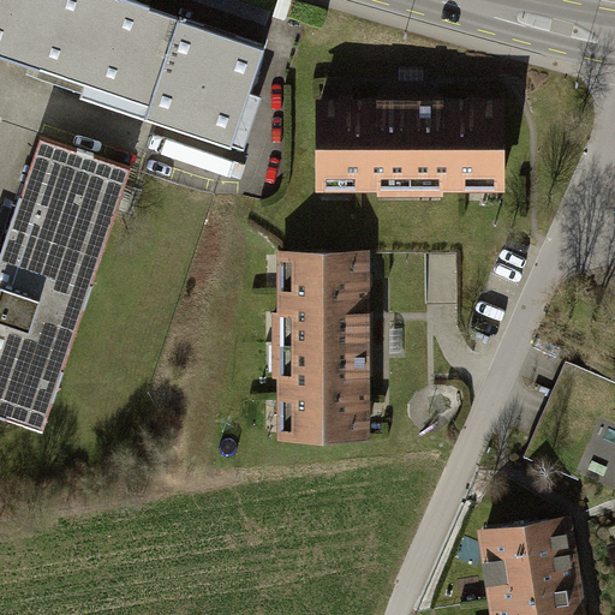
[(0,0),(0,54),(85,84),(81,96),(231,147),(263,49),(118,0),(0,0)]
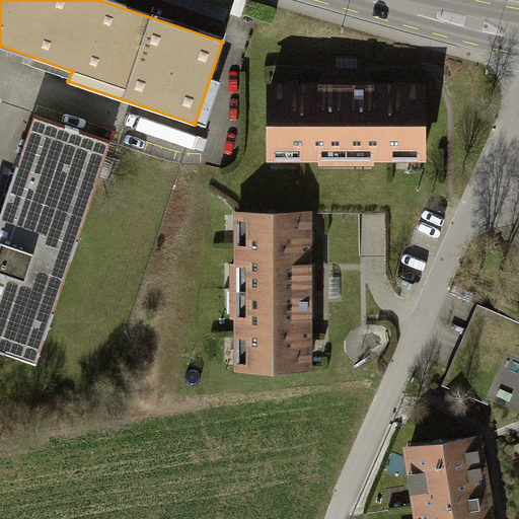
[(358,57),(339,57),(339,66),(358,66),(358,57)]
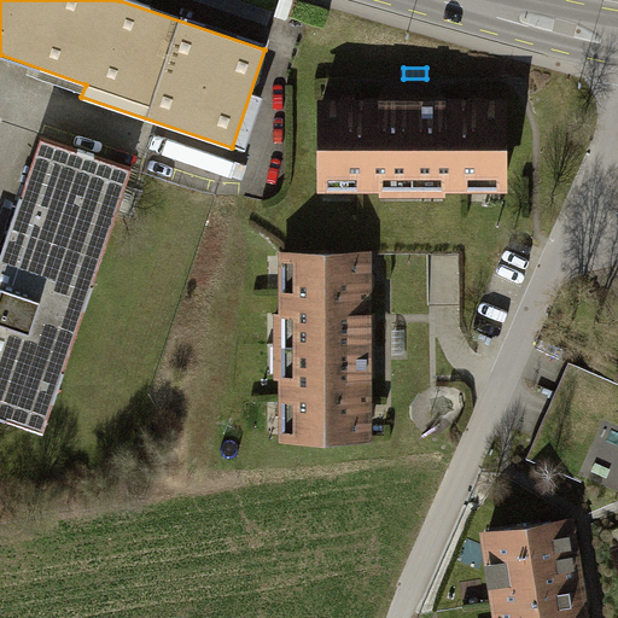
[(318,101),(318,194),(508,196),(509,101),(318,101)]
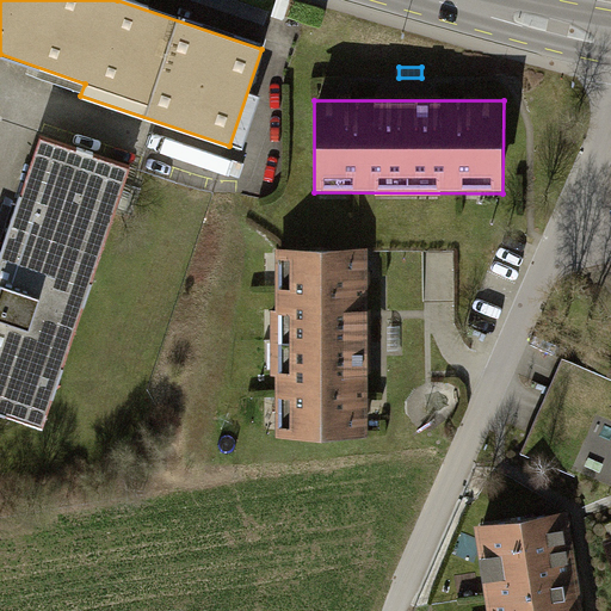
[(0,411),(47,427),(134,166),(44,136),(4,258),(0,255),(0,411)]
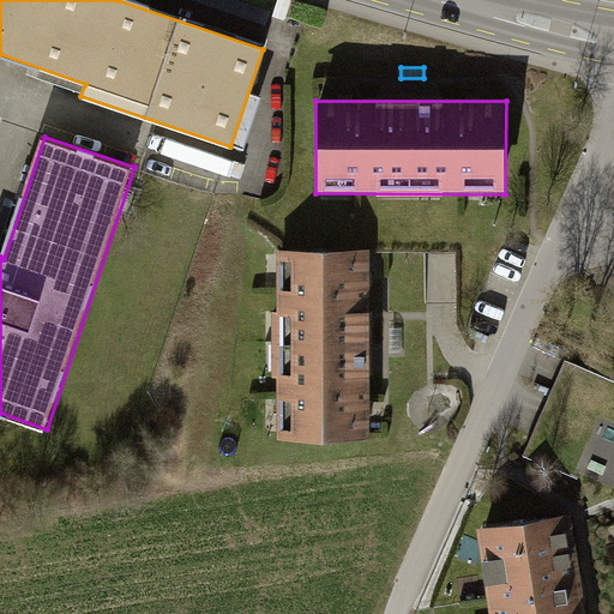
[(277,251),(277,441),(369,441),(369,251),(277,251)]
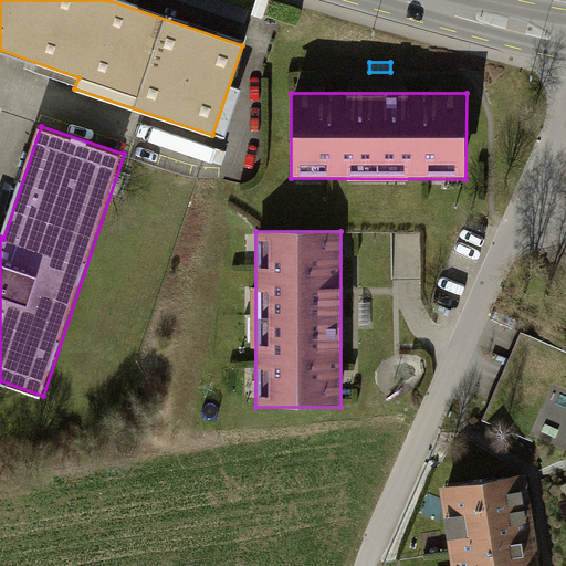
[(541,565),(527,475),(439,489),(451,565),(541,565)]
